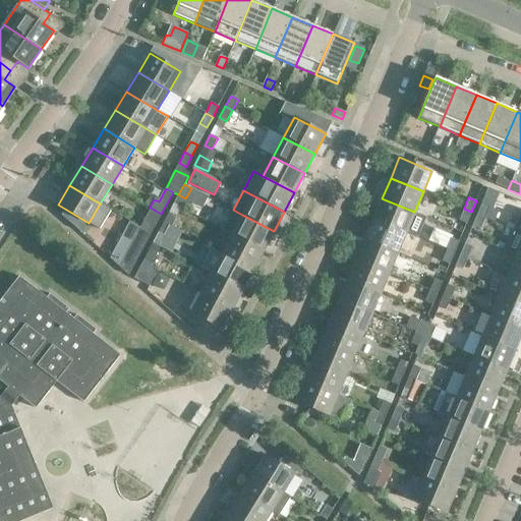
[(425,217),(414,212),(382,198),(373,219),(406,232),(417,237),(425,217)]
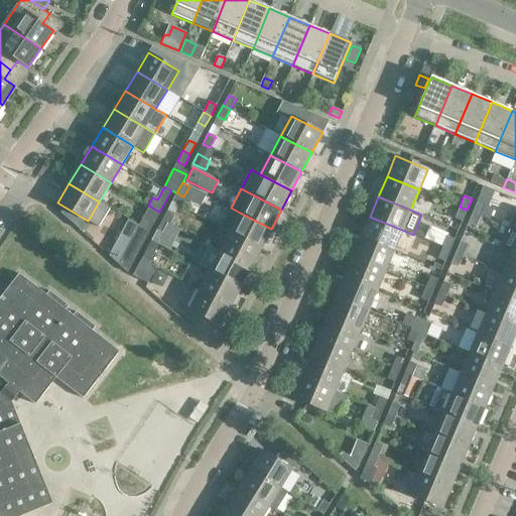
[(485,205),(477,202),(473,213),(480,216),(485,205)]
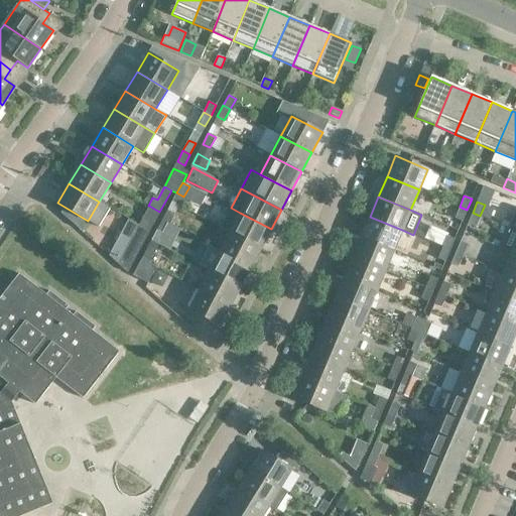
[(159,212),(149,206),(139,226),(149,232),(159,212)]
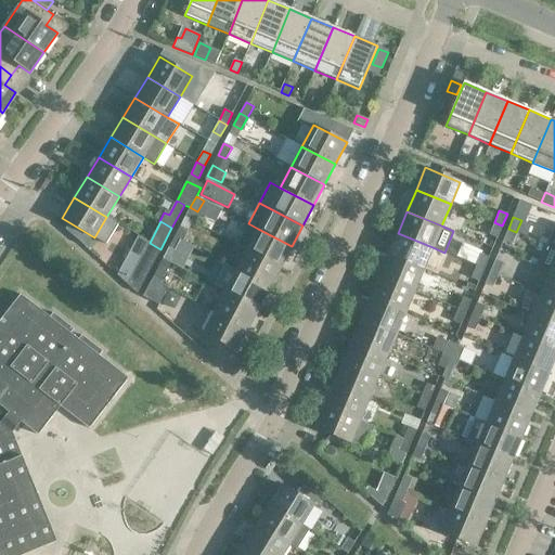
[(521,221),(517,232),(526,235),(530,224),(521,221)]
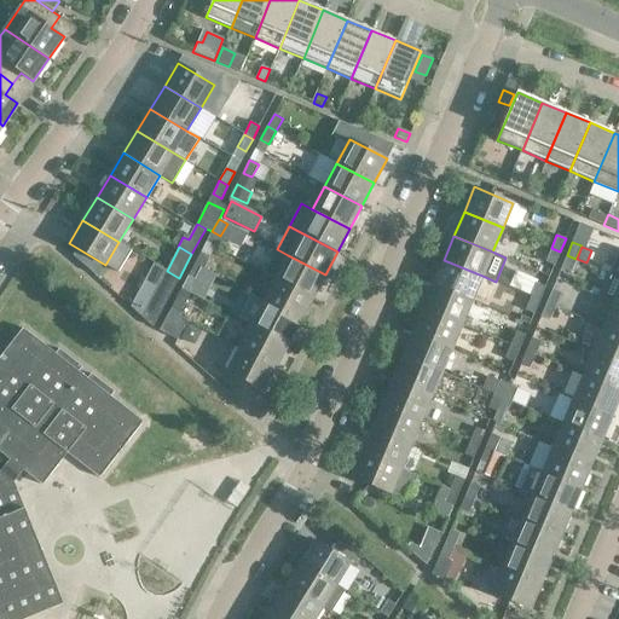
[(560,252),(551,248),(545,261),(554,265),(560,252)]
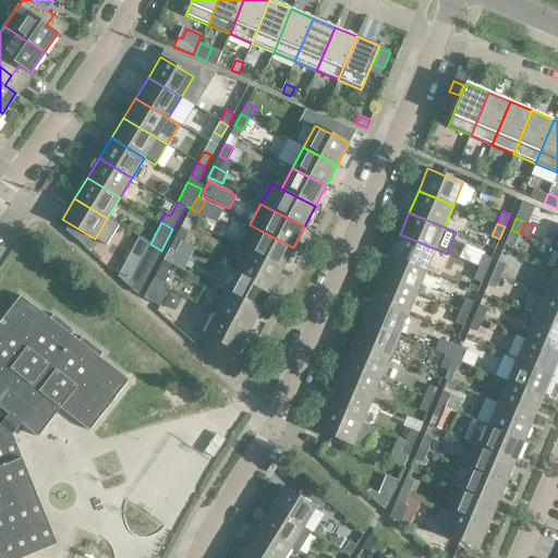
[(189,231),(181,227),(174,239),(183,243),(189,231)]
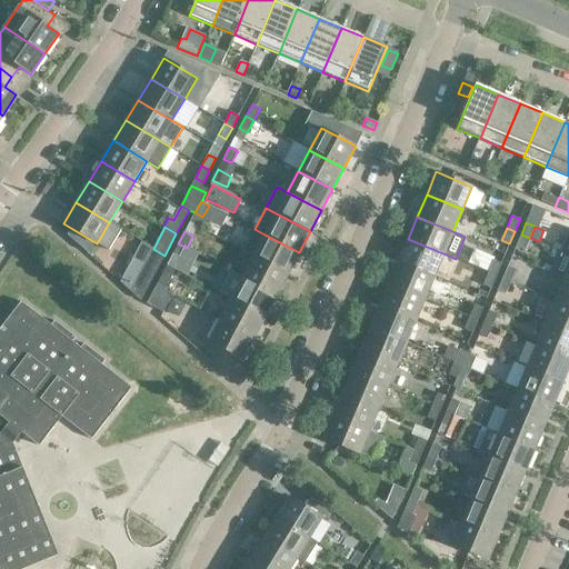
[(299,252),(265,235),(253,256),(288,275),(299,252)]
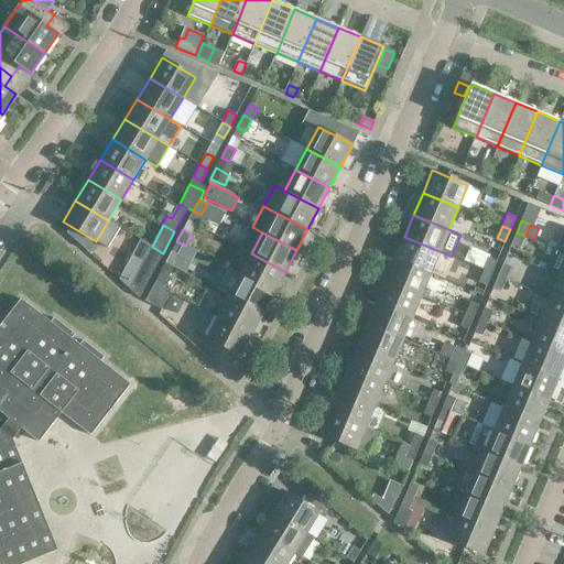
[(524,236),(517,232),(511,245),(519,248),(524,236)]
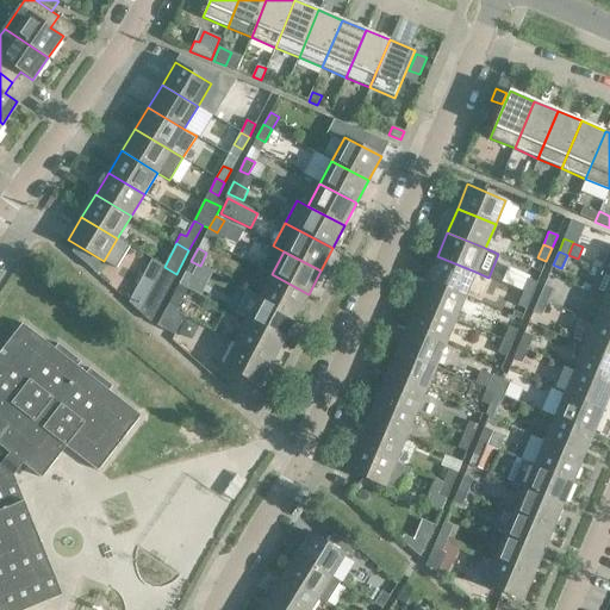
[(475,272),(437,256),(427,280),(466,296),(475,272)]
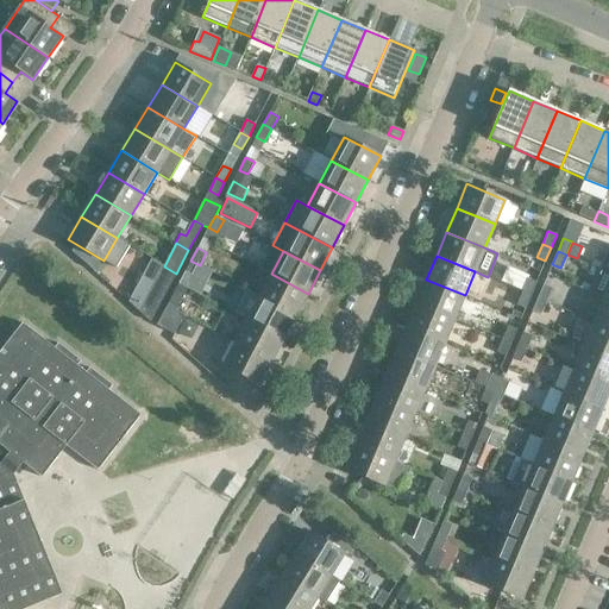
[(200,265),(190,261),(184,274),(193,277),(200,265)]
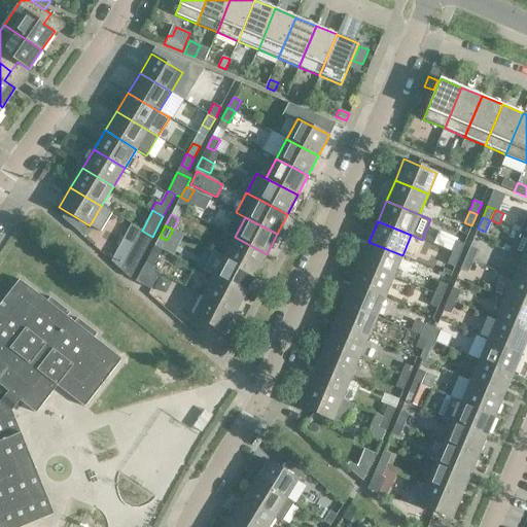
[(152,237),(142,231),(120,270),(131,278),(152,237)]
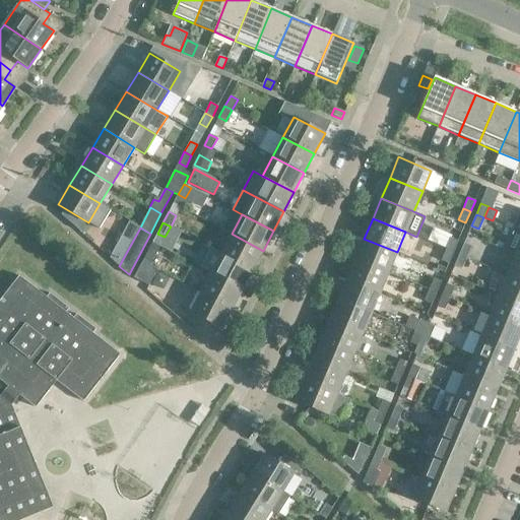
[(504,250),(515,254),(519,256),(519,233),(512,230),(504,250)]
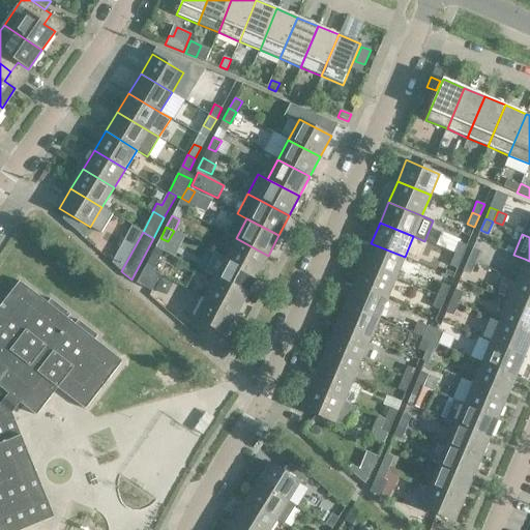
[(268,256),(236,238),(226,258),(258,275),(268,256)]
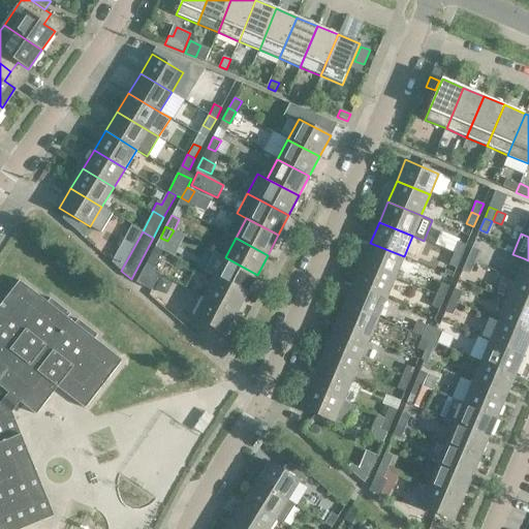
[(459,242),(454,253),(461,256),(466,245),(459,242)]
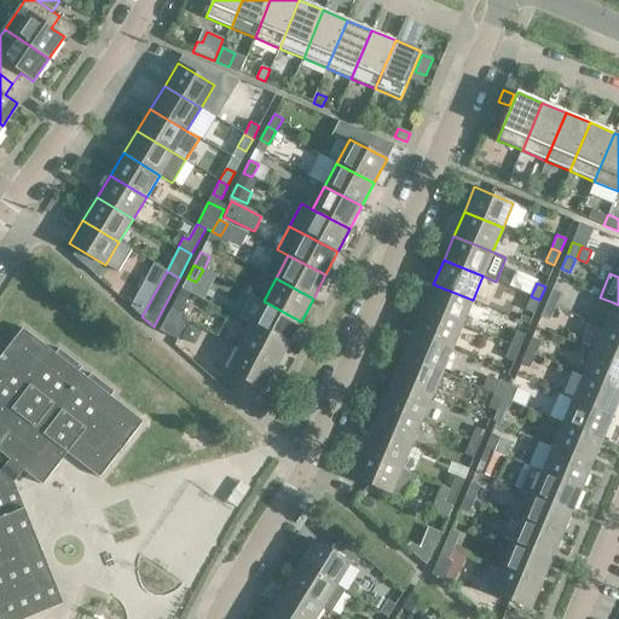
[(473,300),(433,284),(423,307),(462,324),(473,300)]
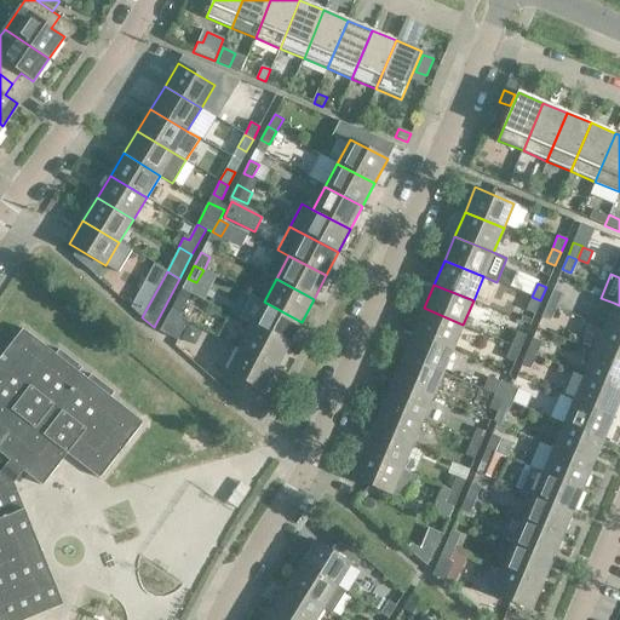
[(562,294),(552,290),(547,304),(556,308),(562,294)]
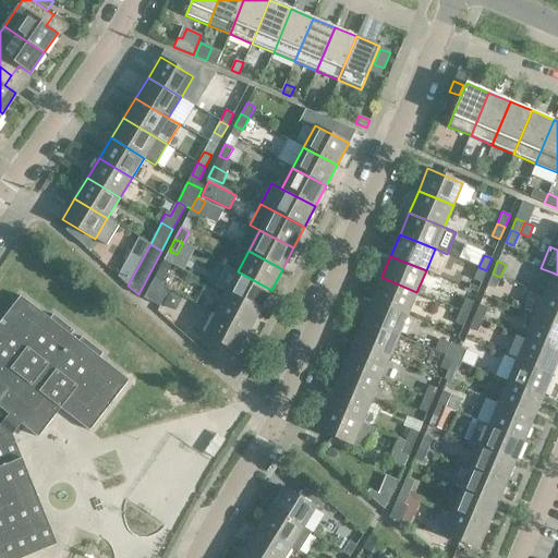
[(486,270),(478,267),(473,279),(482,282),(486,270)]
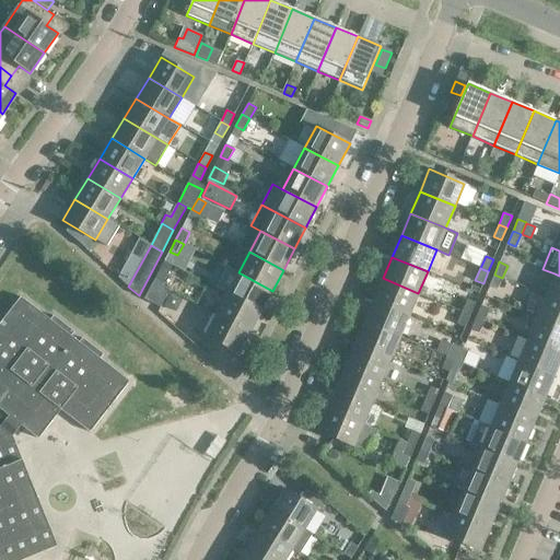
[(160,270),(153,281),(161,286),(167,273),(160,270)]
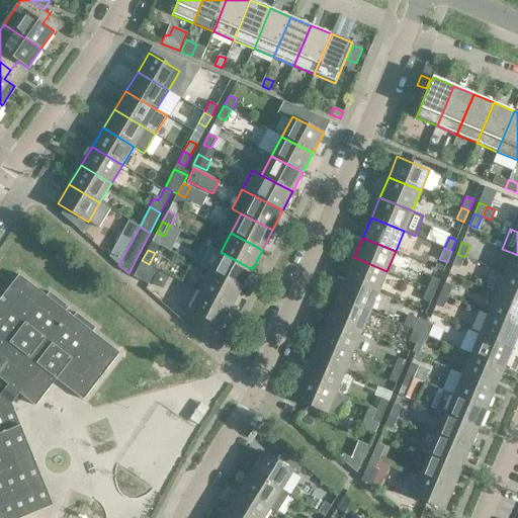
[(252,269),(221,252),(210,271),(242,288),(252,269)]
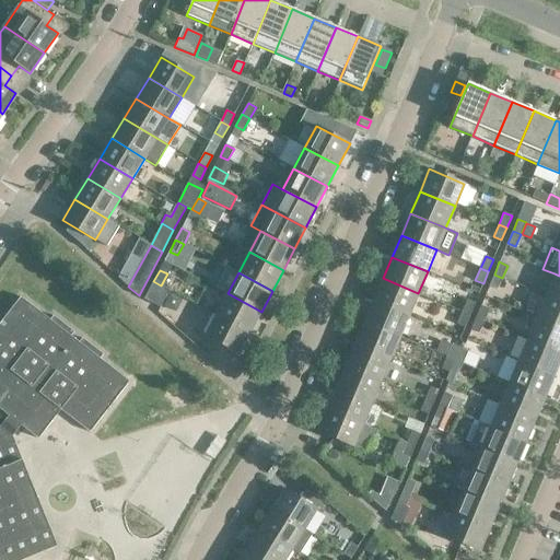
[(559,276),(555,273),(546,295),(559,301),(559,276)]
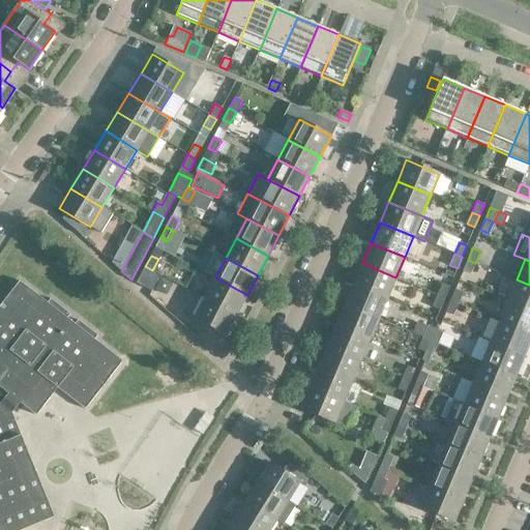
[(475,263),(468,260),(463,271),(471,274),(475,263)]
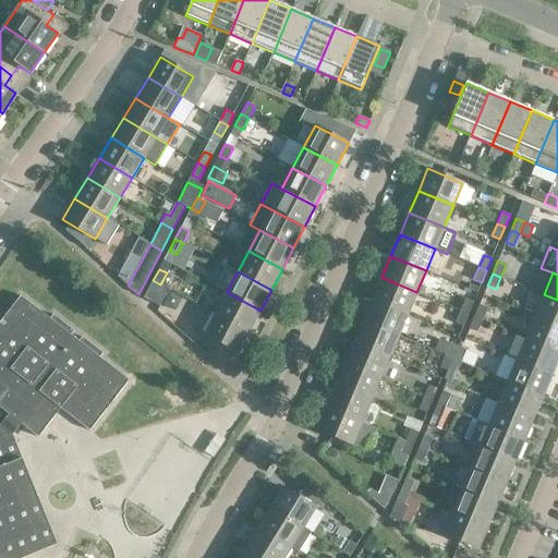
[(416,292),(381,277),(373,299),(408,314),(416,292)]
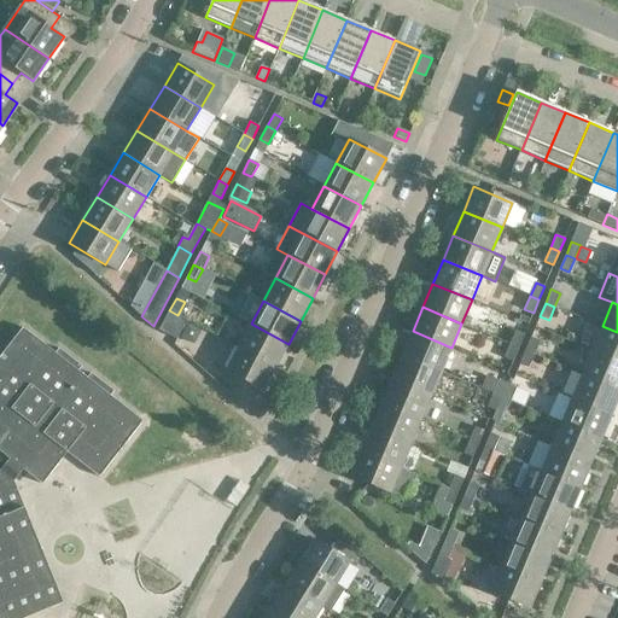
[(186,320),(178,315),(169,310),(159,330),(176,339),(186,320)]
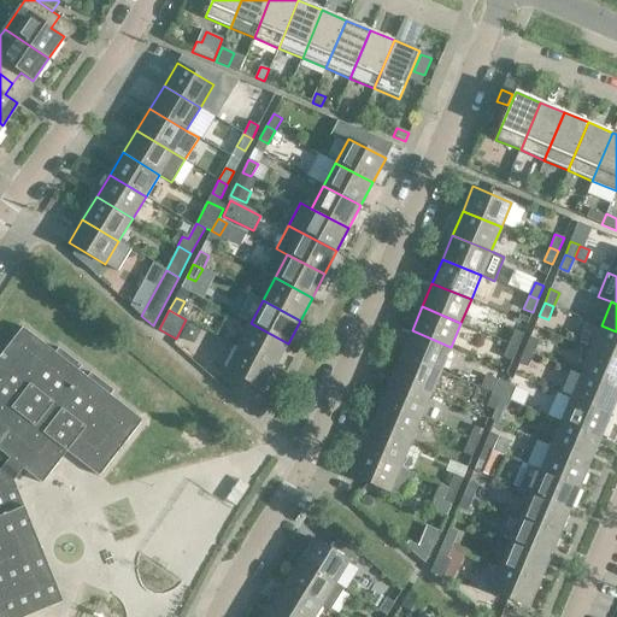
[(288,344),(251,323),(239,346),(276,366),(288,344)]
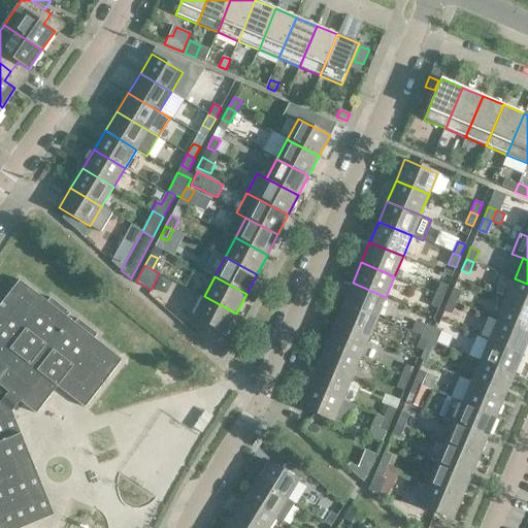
[(527,284),(515,278),(505,299),(527,308),(527,284)]
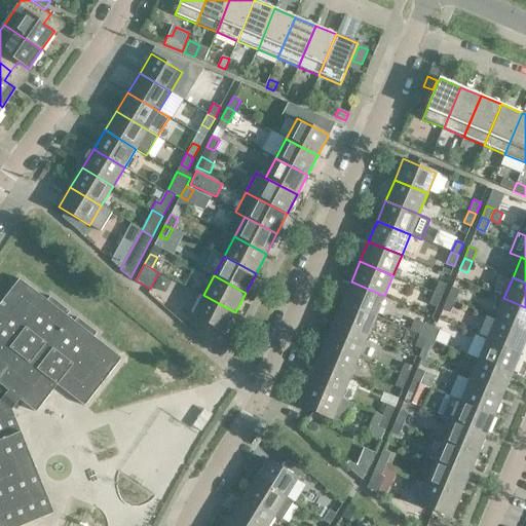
[(0,383),(8,390),(1,399),(0,401),(0,400),(0,525),(21,525),(53,513),(21,431),(11,410),(20,400),(36,412),(58,385),(84,406),(121,359),(94,337),(97,333),(77,317),(74,322),(67,315),(70,311),(50,297),(47,300),(20,278),(0,303),(0,383)]
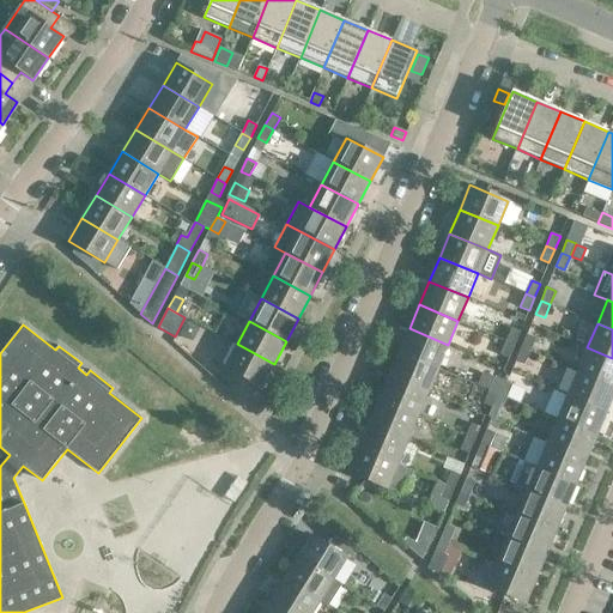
[(448,345),(410,328),(399,352),(437,369),(448,345)]
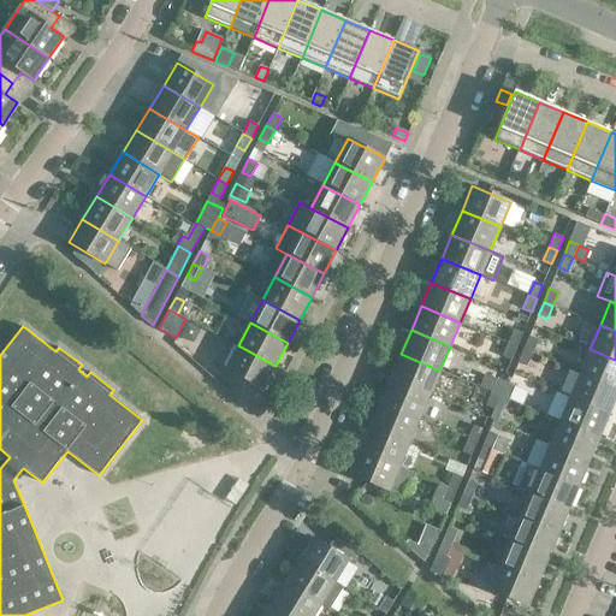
[(514,330),(508,343),(517,347),(522,333),(514,330)]
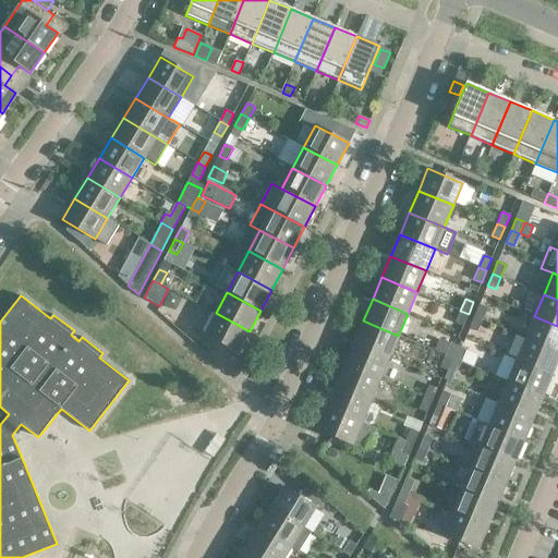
[(487,307),(480,304),(474,316),(482,319),(487,307)]
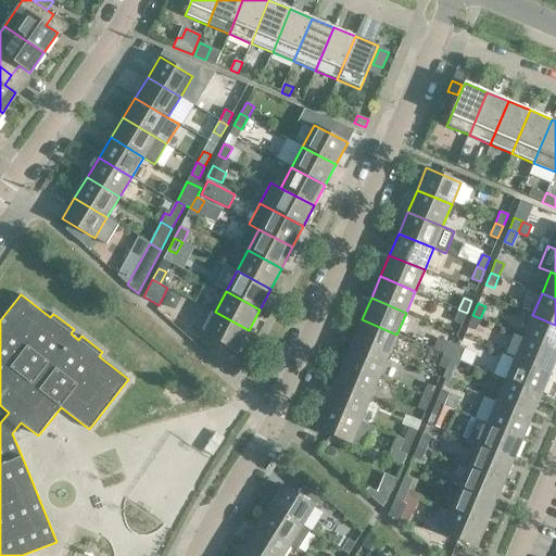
[(467,313),(458,310),(454,321),(462,325),(467,313)]
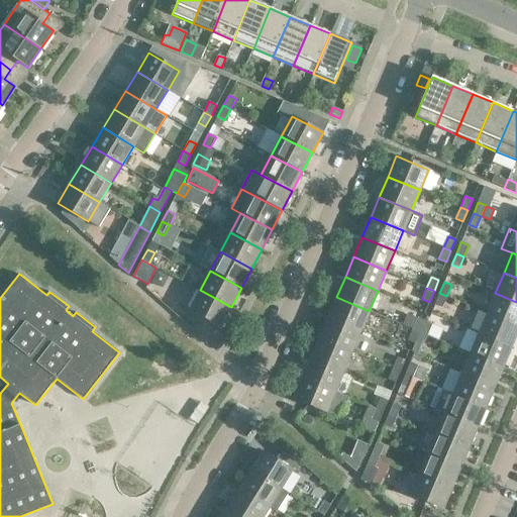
[(231,307),(200,290),(189,310),(220,326),(231,307)]
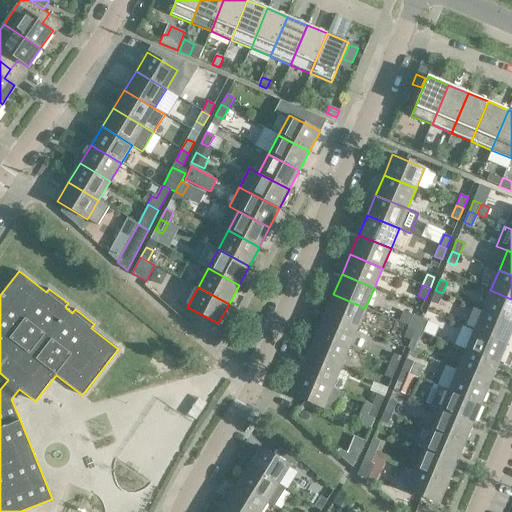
[(442,293),(435,290),(430,301),(438,305),(442,293)]
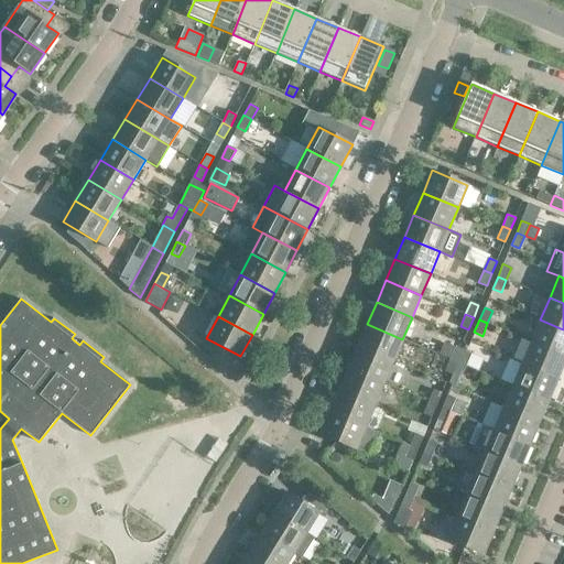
[(563,329),(540,320),(531,342),(563,355),(563,329)]
